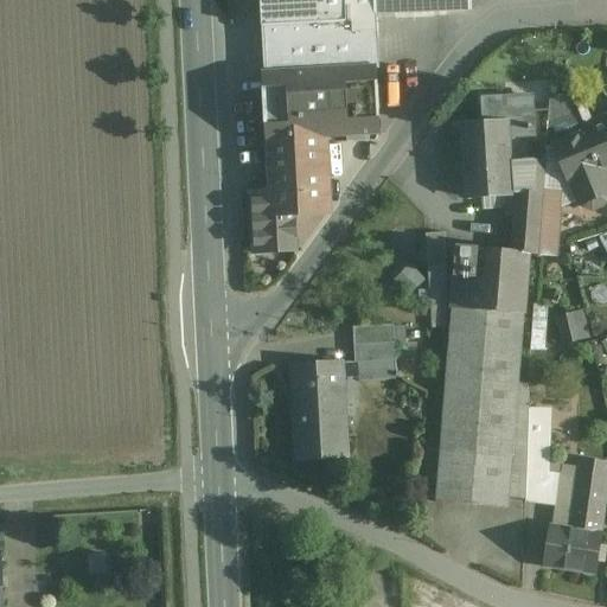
[(261,0),(262,27),(346,21),(345,0),(261,0)]
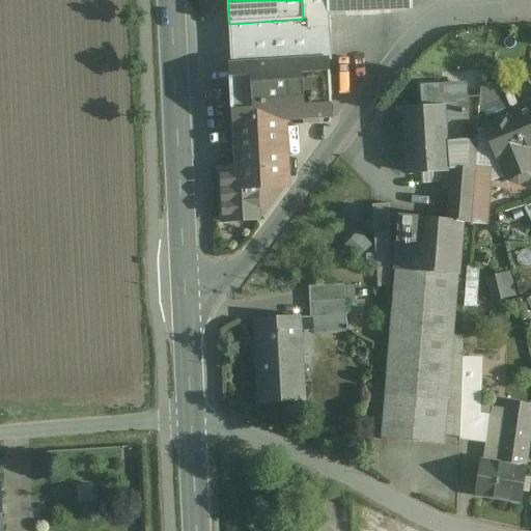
[(327,0),(302,0),(303,19),(309,19),(310,27),(330,27),(330,12),(328,12),(327,0)]
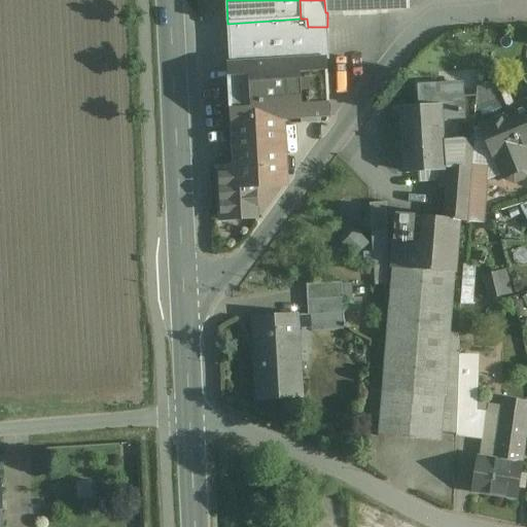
[(324,0),(325,12),(327,12),(410,9),(409,0),(324,0)]
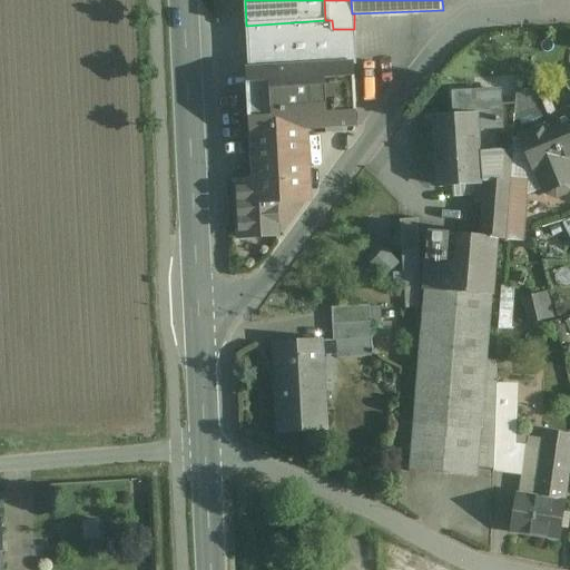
[(325,20),(246,26),(249,69),(352,64),(352,66),(356,66),(354,29),(333,29),(332,20),(325,20)]
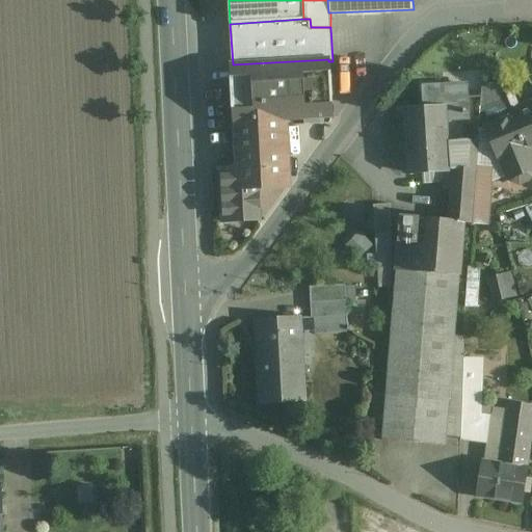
[(328,59),(233,64),(236,123),(237,123),(284,121),(333,117),(328,61),(328,59)]
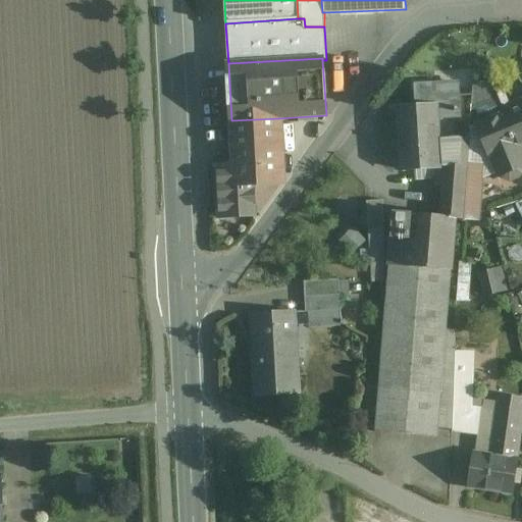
[(498,84),(472,82),(471,109),(499,98),(498,84)]
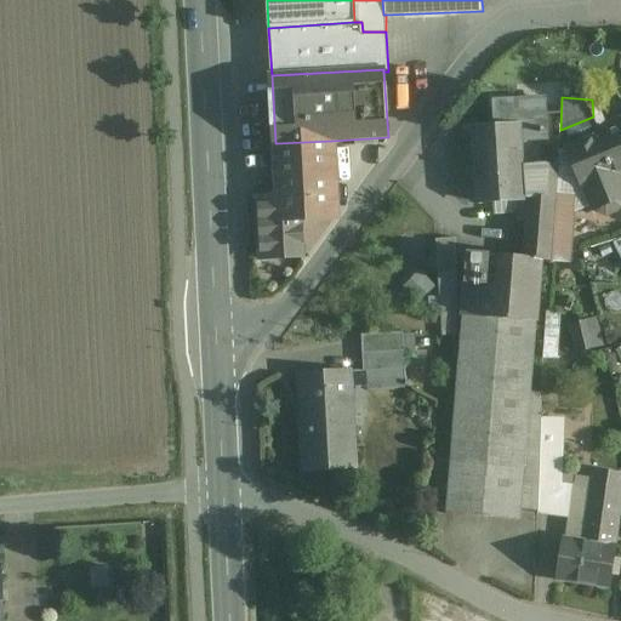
[(495,129),(471,131),(476,203),(518,200),(554,198),(556,195),(557,169),(523,171),(520,142),(543,140),(541,102),(494,104),(495,129)]
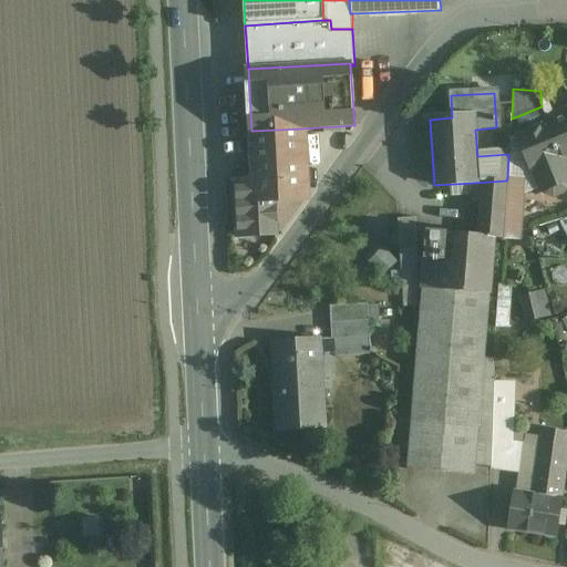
[(542,106),(512,119),(509,140),(548,123),(542,106)]
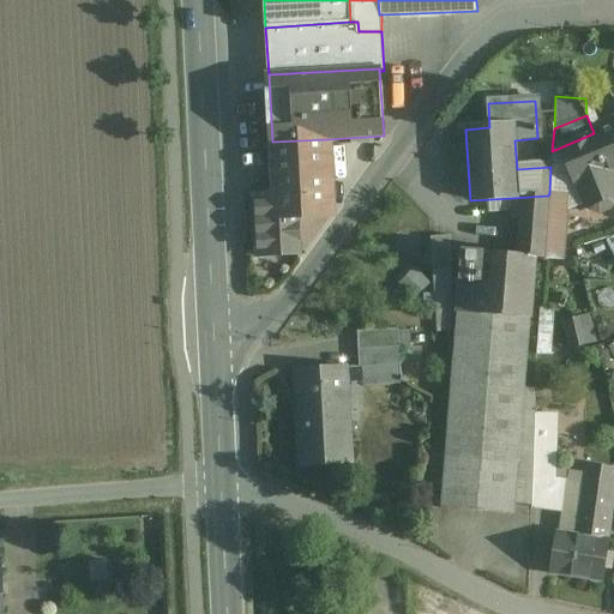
[(613,125),(594,133),(552,151),(551,167),(549,193),(567,196),(566,206),(573,208),(584,203),(585,208),(590,205),(593,210),(600,212),(613,206),(613,204),(613,125)]
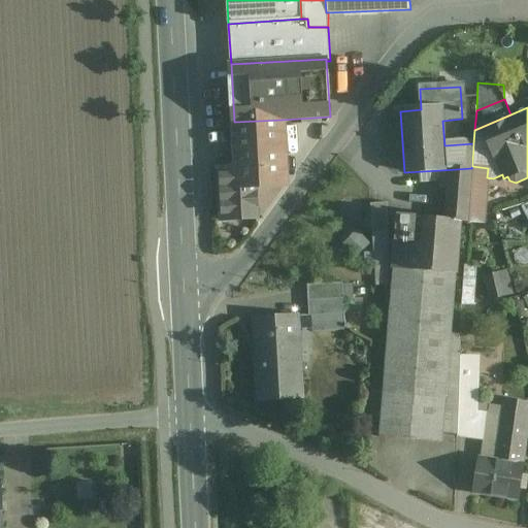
[(282,120),(235,122),(237,147),(283,145),(282,120)]
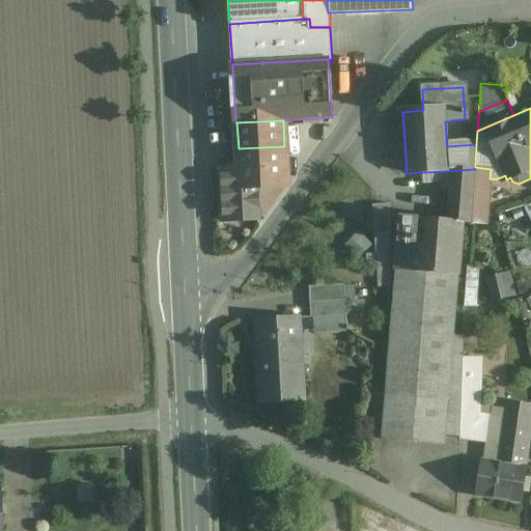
[(284,146),(239,148),(240,166),(285,164),(284,146)]
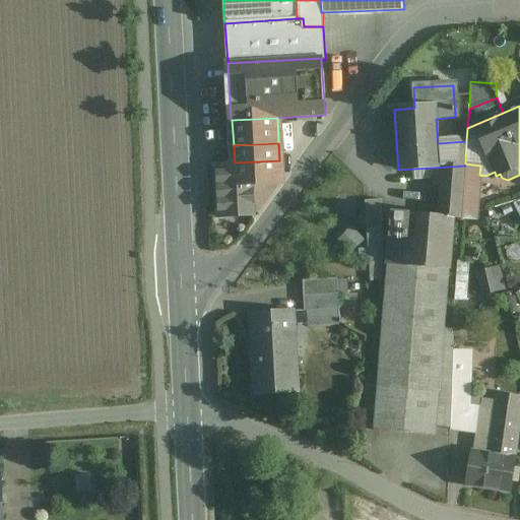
[(235,163),(216,164),(219,216),(254,214),(253,184),(282,182),(280,160),(235,163)]
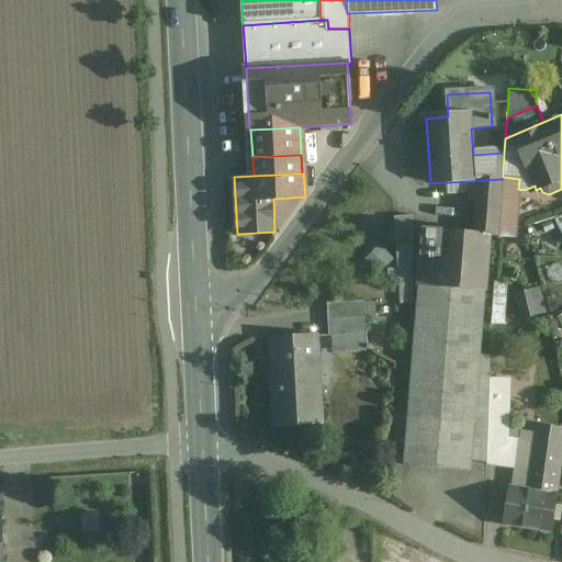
[(519,179),(503,177),(502,179),(501,195),(497,236),(515,237),(516,222),(517,222),(519,199),(517,199),(518,189),(519,179)]
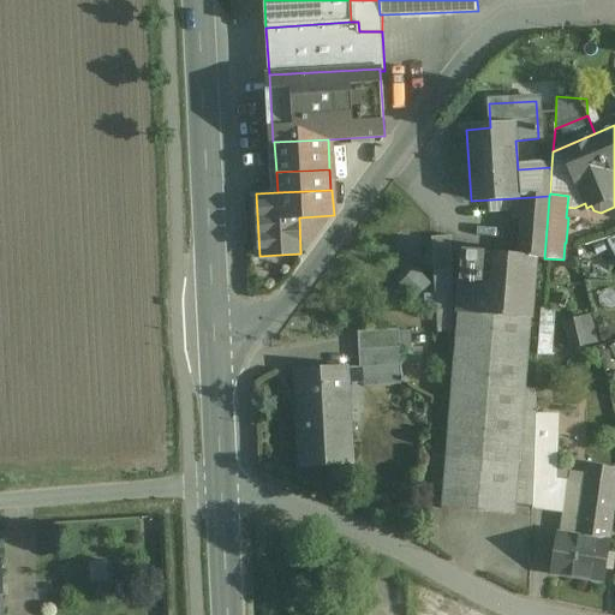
[(549,196),(513,198),(512,219),(521,219),(523,219),(523,212),(548,214),(549,196)]
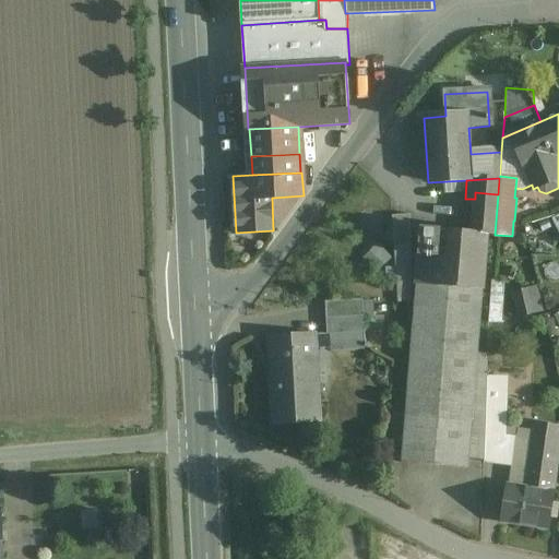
[(498,194),(475,192),(475,199),(474,199),(472,232),(472,235),(487,236),(495,236),(495,235),(498,194)]
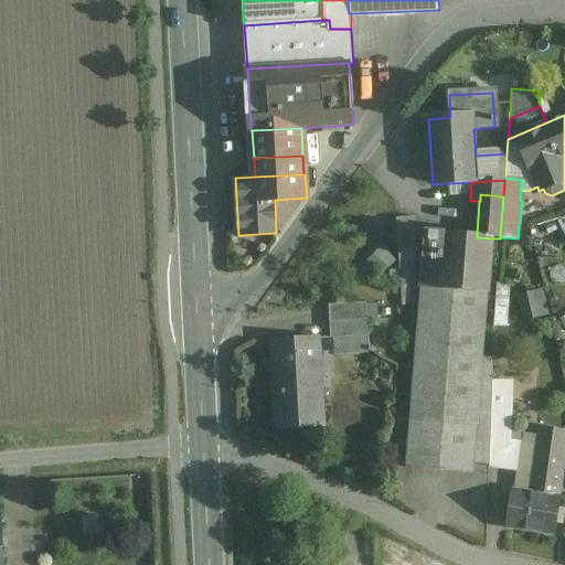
[(414,217),(396,219),(397,248),(416,247),(414,217)]
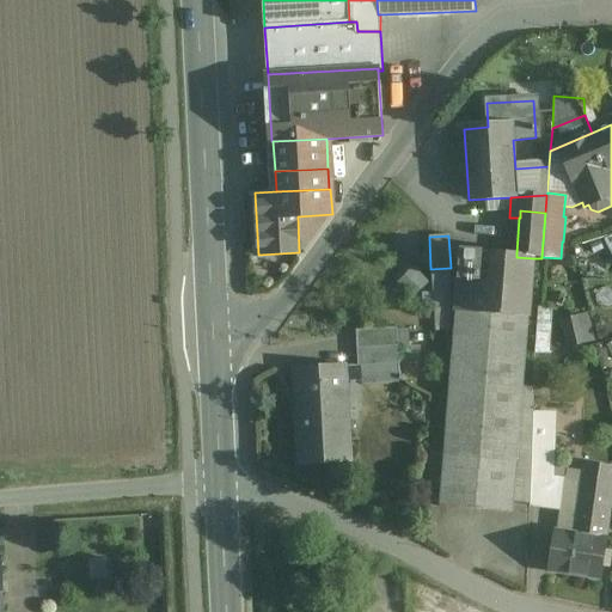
[(516,254),(461,249),(445,457),(518,463),(521,411),(533,258),(516,257),(516,254)]
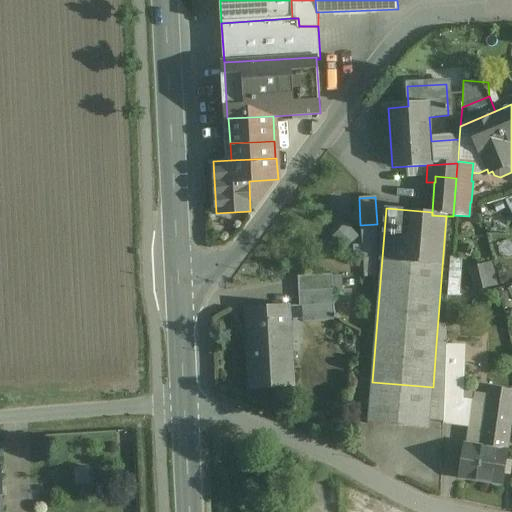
[(485,269),(472,272),(476,290),(490,287),(485,269)]
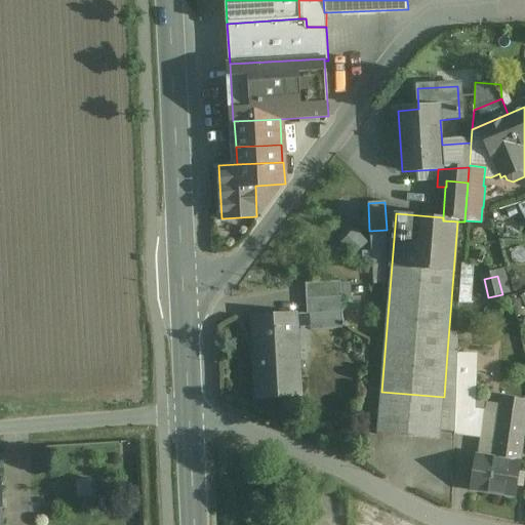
[(342,282),(306,284),(307,297),(344,294),(342,282)]
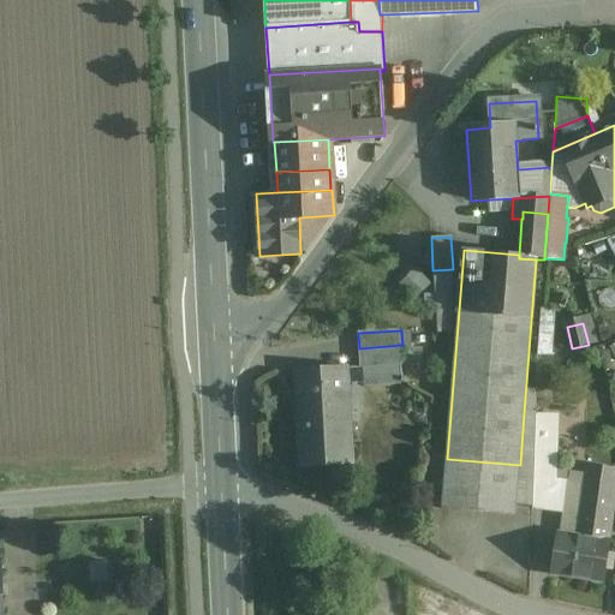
[(402,345),(359,348),(360,366),(404,363),(402,345)]
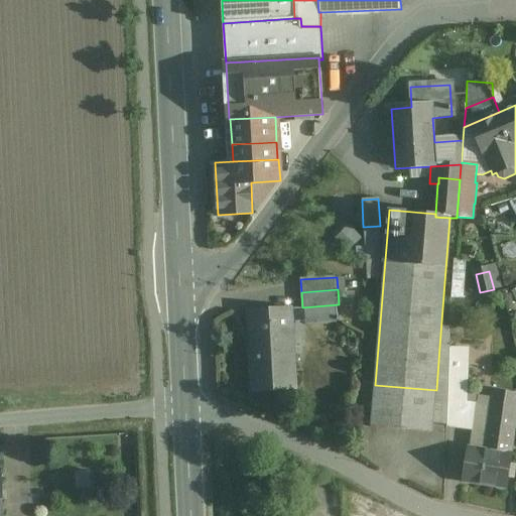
[(291,308),(251,309),(253,394),(294,392),(291,308)]
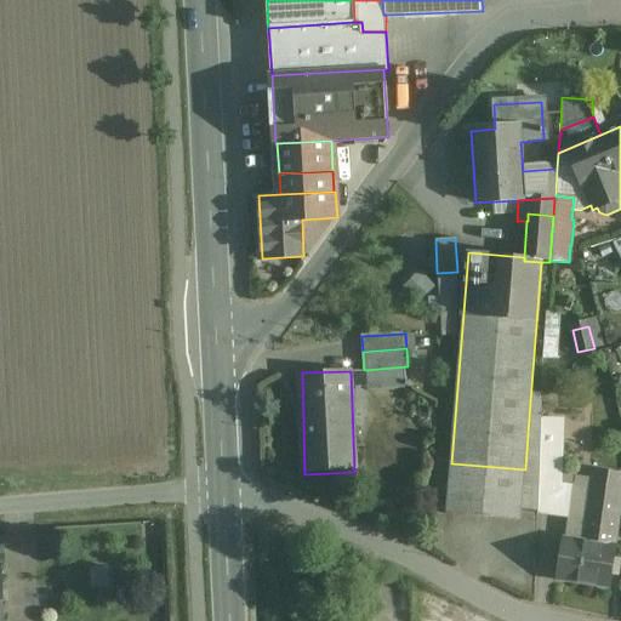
[(541,419),(529,417),(525,469),(539,471),(541,419)]
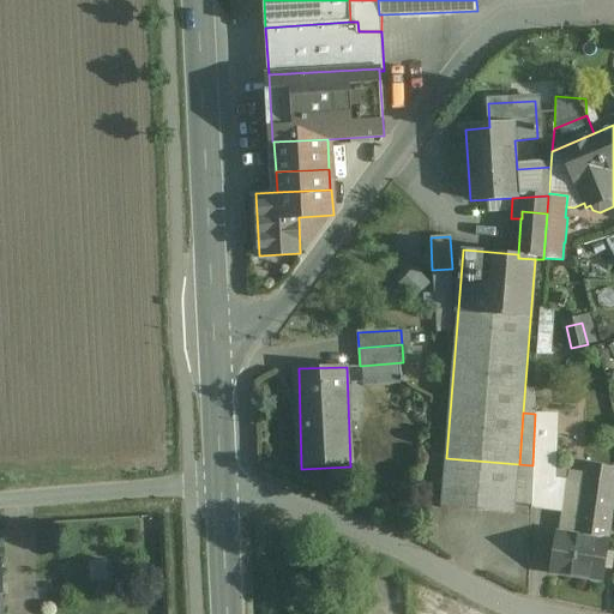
[(552,415),(535,414),(533,465),(531,477),(548,479),(552,415)]
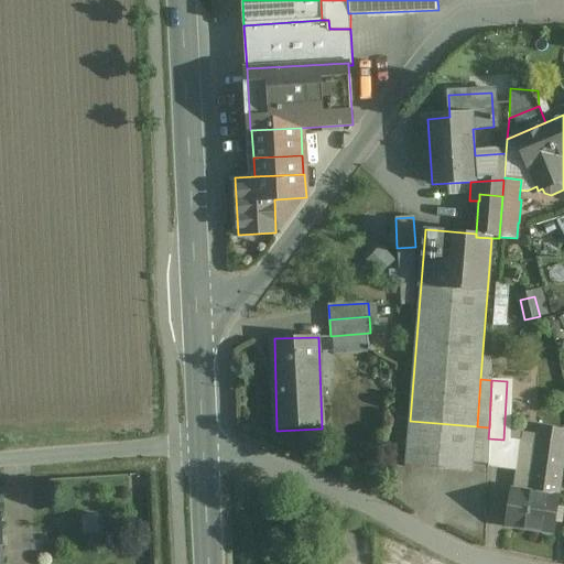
[(477,426),(410,421),(407,467),(474,472),(474,463),(477,426)]
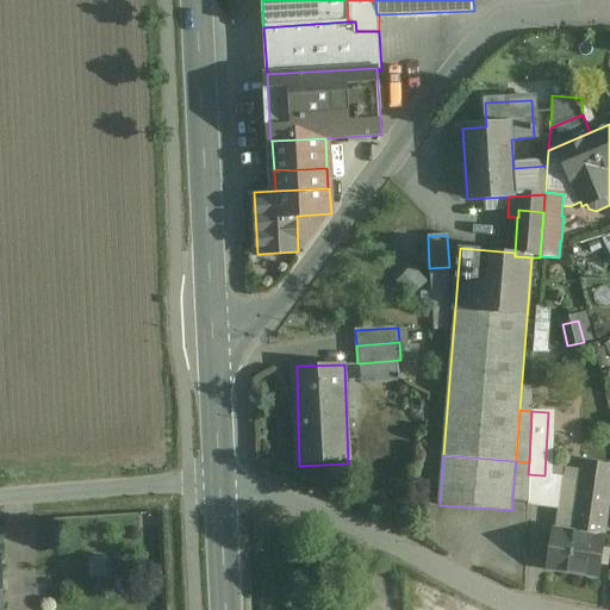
[(529,462),(516,461),(512,500),(527,502),(528,474),(529,462)]
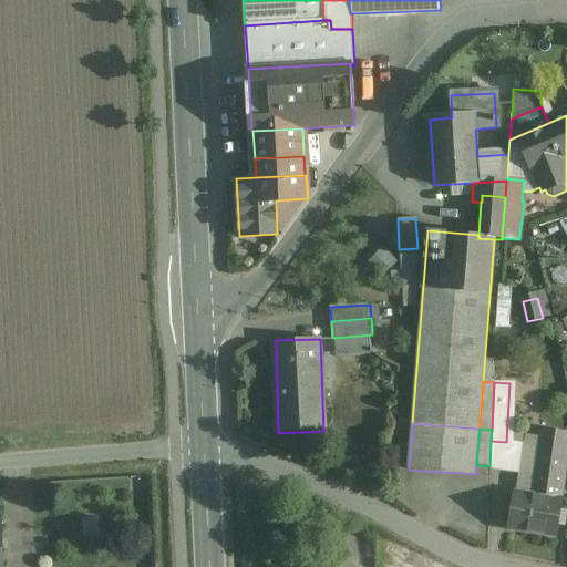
[(566,436),(539,433),(532,495),(515,493),(511,531),(555,537),(566,446),(566,436)]
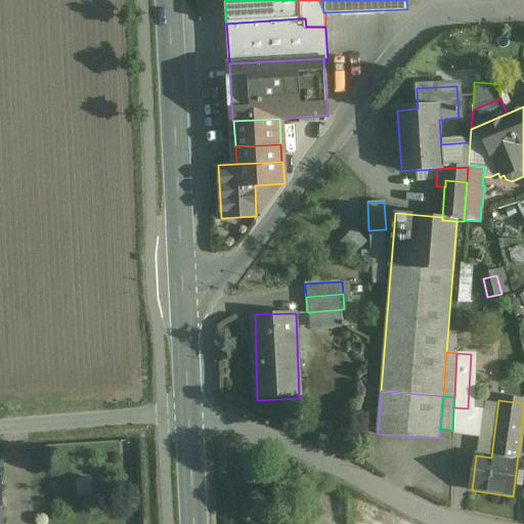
[(485,411),(469,408),(468,408),(453,407),(452,431),(482,435),(485,411)]
